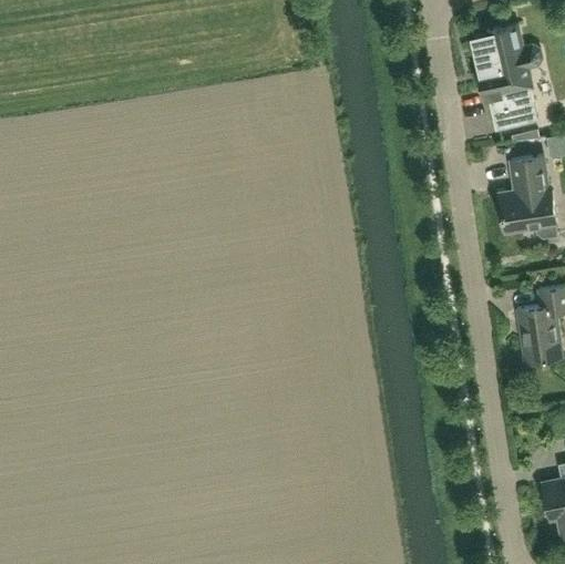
[(530,88),(525,70),(537,68),(542,60),(540,50),(531,45),(521,48),(515,26),(485,32),(485,36),(472,39),(479,68),(475,69),(483,99),(486,99),(494,132),(536,122),(528,89),(530,88)]
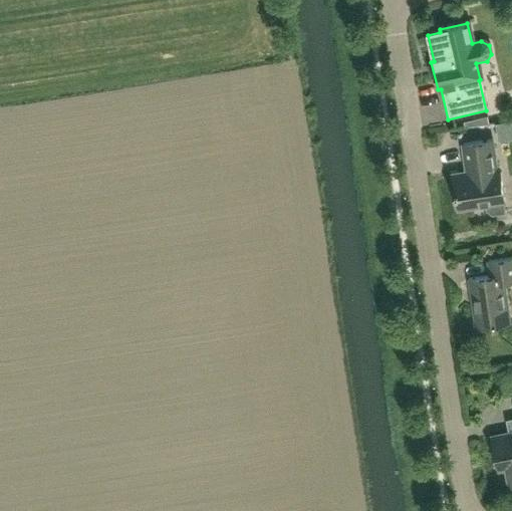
[(486,118),(474,121),(475,128),(488,126),(486,118)]
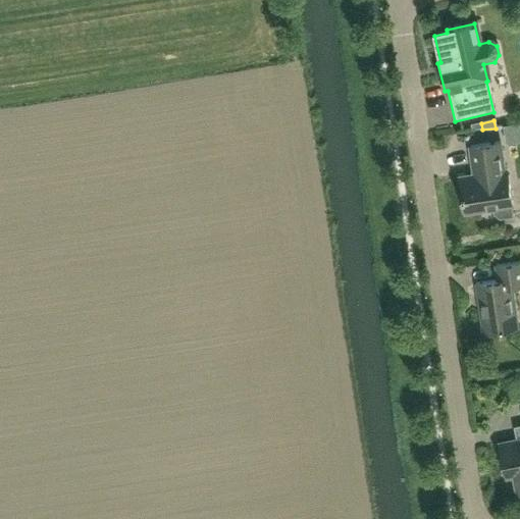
[(511,207),(506,172),(503,172),(499,144),(468,149),(472,176),(458,179),(461,200),(464,200),(466,214),(492,210),(494,215),(499,219),(511,217),(509,208),(511,207)]
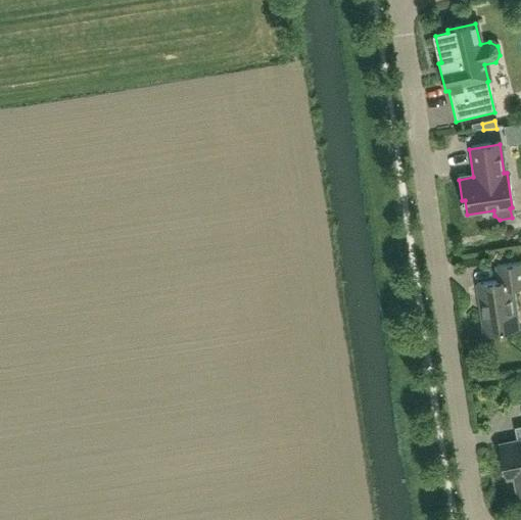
[(518,330),(512,288),(520,287),(520,264),(494,269),(496,283),(475,286),(482,335),(518,330)]
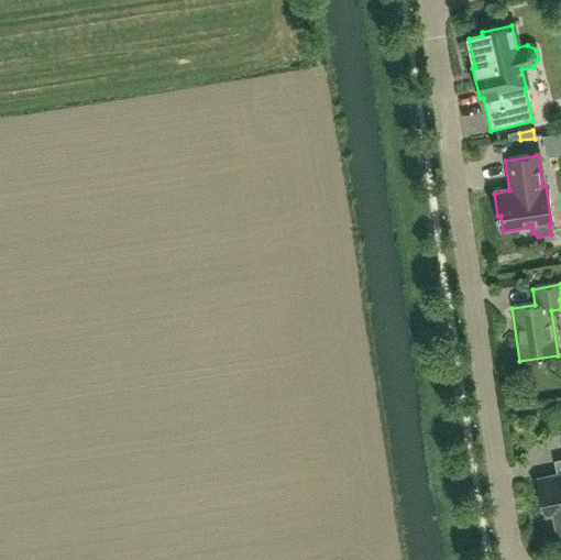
[(560,460),(560,461),(560,476),(537,482),(545,516),(553,515),(558,536),(560,535),(560,460)]
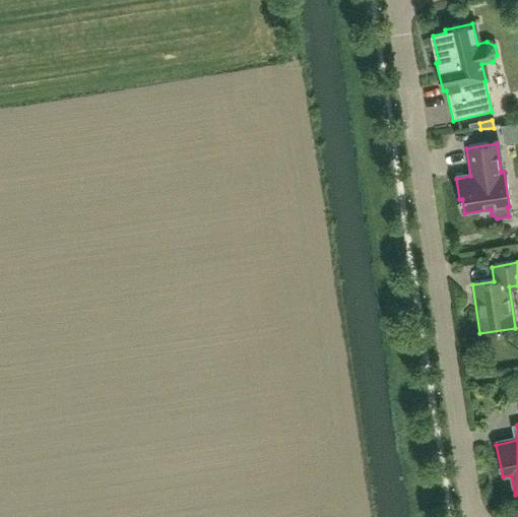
All buildings are outlined.
